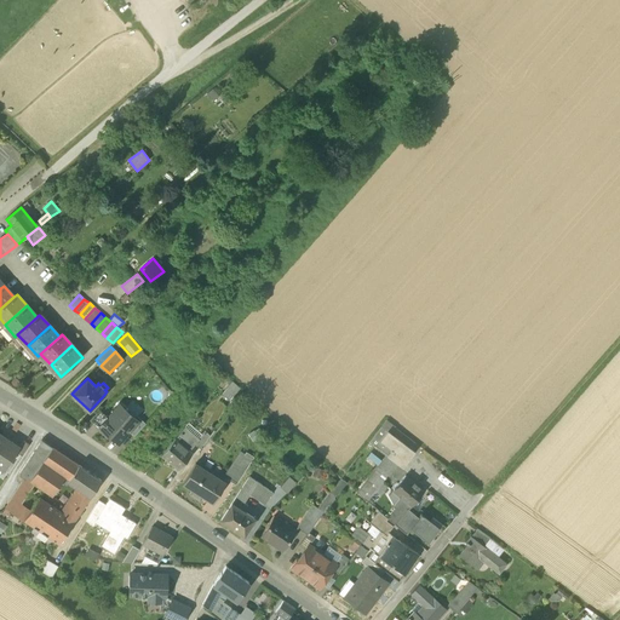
[(240,388),(231,382),(222,394),(230,400),(240,388)]
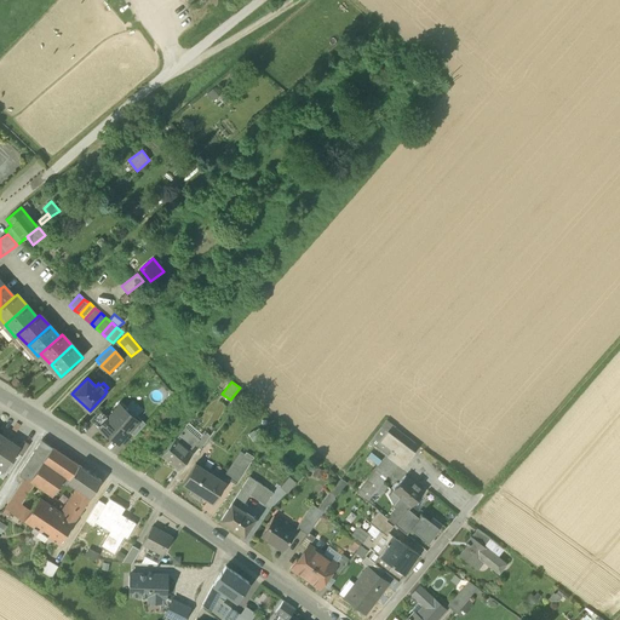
[(137,420),(125,409),(120,406),(115,411),(108,418),(101,426),(101,428),(119,443),(128,431),(138,422),(137,420)]
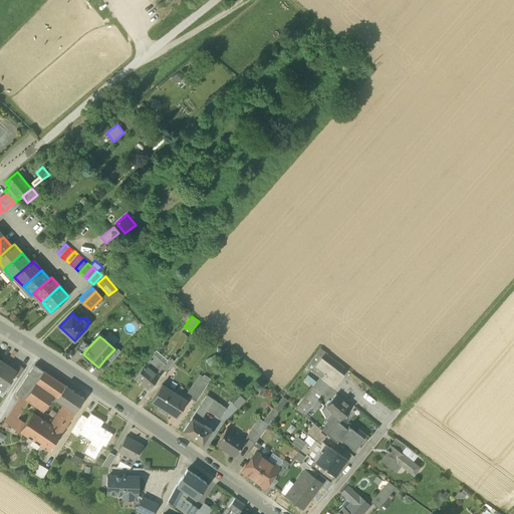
[(74,348),(82,355),(83,354),(83,353),(89,346),(82,340),(74,348)]
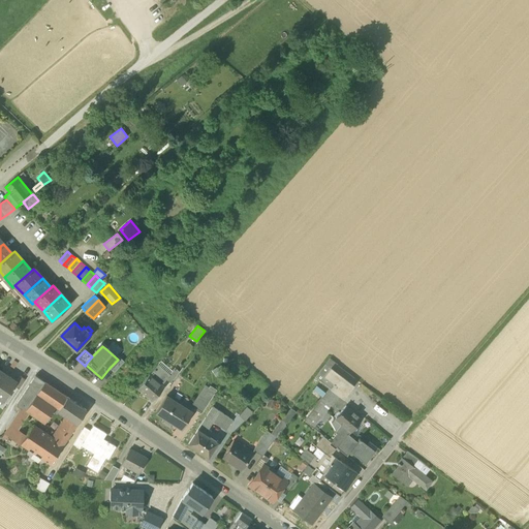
[(110,368),(115,372),(124,362),(119,356),(117,359),(118,360),(110,368)]
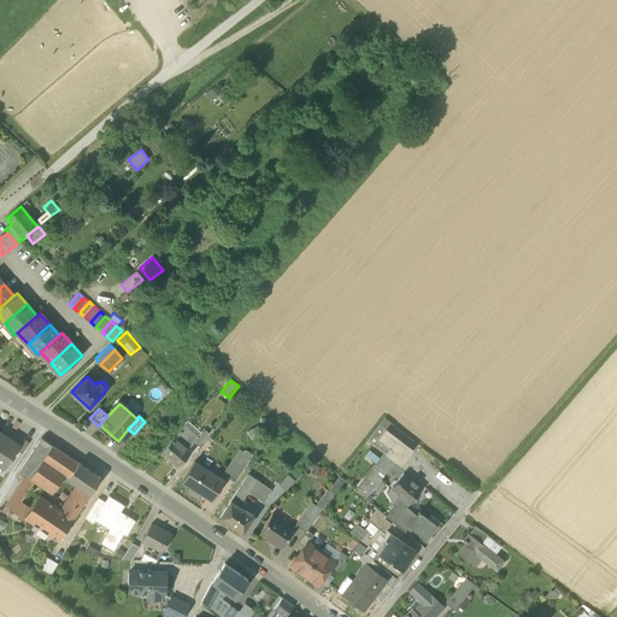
[(386,429),(409,447),(413,441),(385,418),(368,440),(385,453),(388,448),(389,446),(378,438),(386,429)]
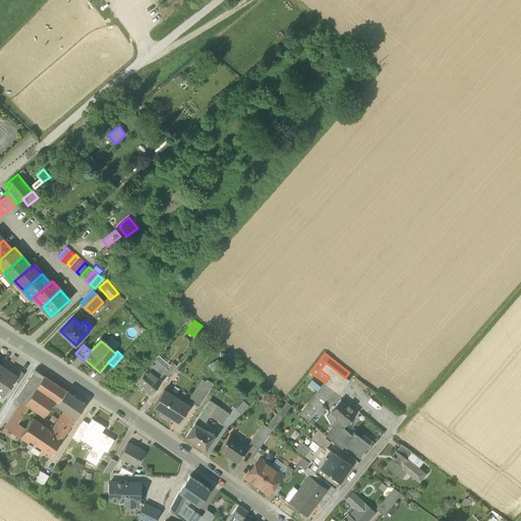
[(166,370),(170,364),(159,355),(155,361),(166,370)]
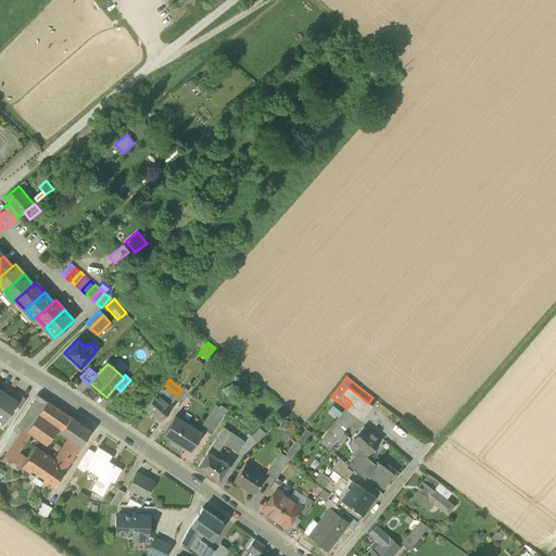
[(236,390),(231,382),(223,389),(227,395),(236,390)]
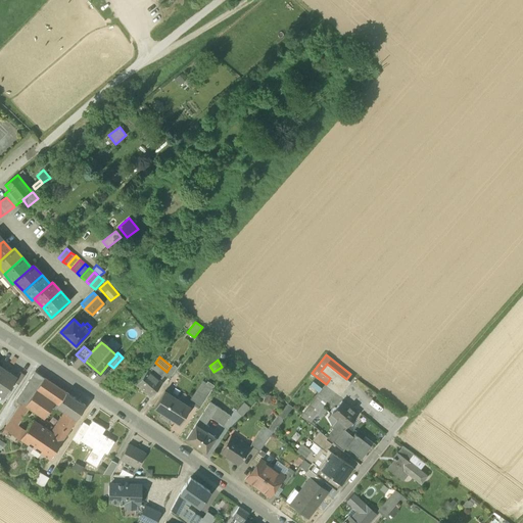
[(136,384),(151,396),(159,387),(157,385),(164,375),(167,373),(167,372),(155,363),(148,371),(147,371),(137,383),(136,384)]
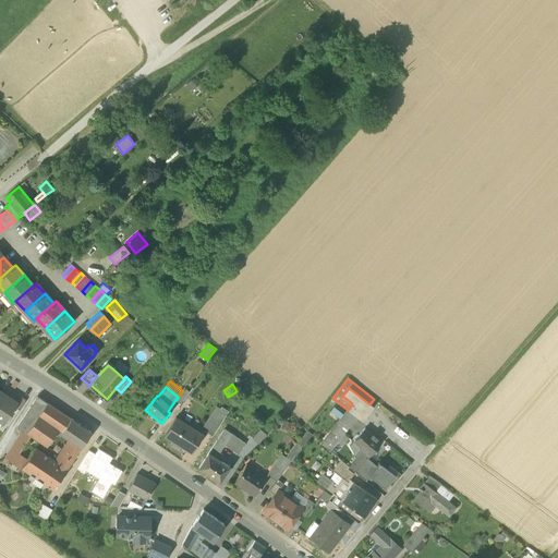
[(178,398),(176,400),(180,404),(190,392),(184,388),(182,390),(178,397),(178,398)]
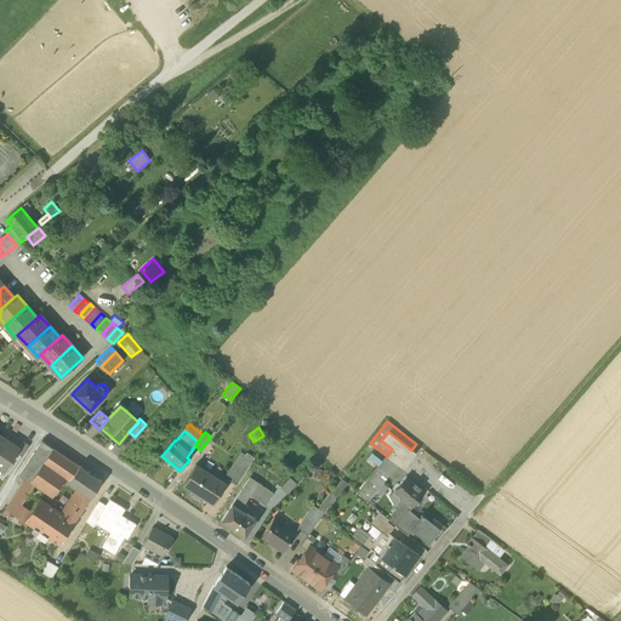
[(399,465),(400,465),(411,450),(388,432),(381,440),(392,449),(391,451),(387,456),(399,465)]
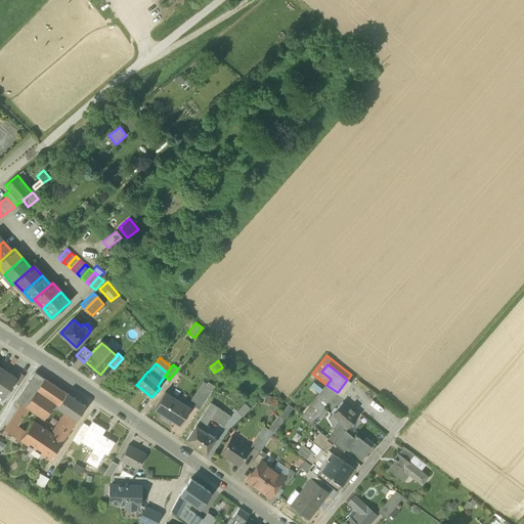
[(16,378),(7,372),(0,381),(0,395),(3,398),(13,382),(16,378)]
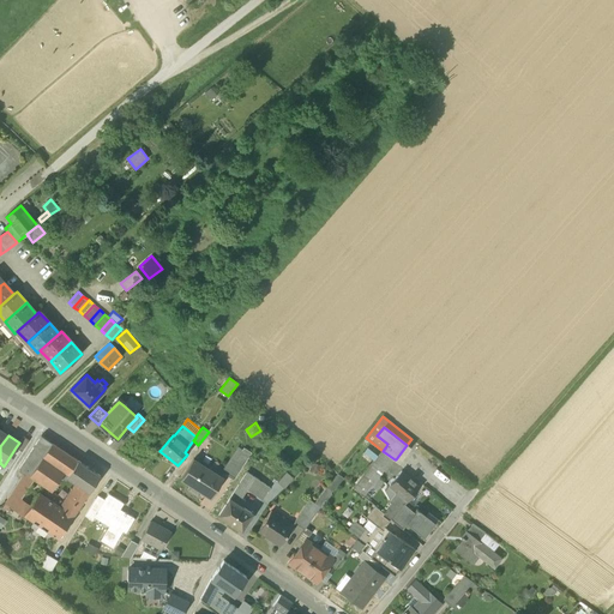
[(20,468),(22,469),(26,473),(35,479),(47,459),(62,470),(71,475),(78,461),(42,435),(20,468)]
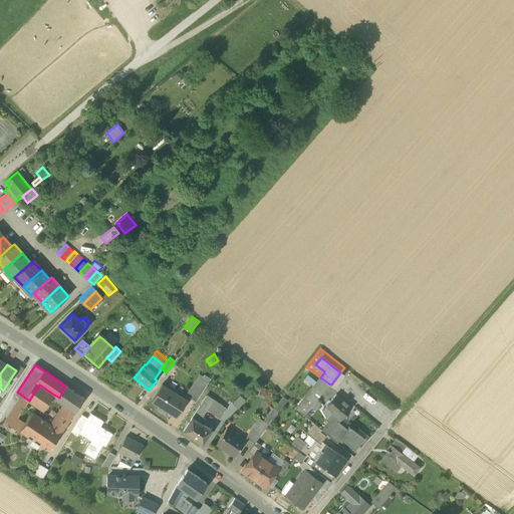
[(13,374),(18,378),(24,369),(19,365),(16,370),(13,374)]
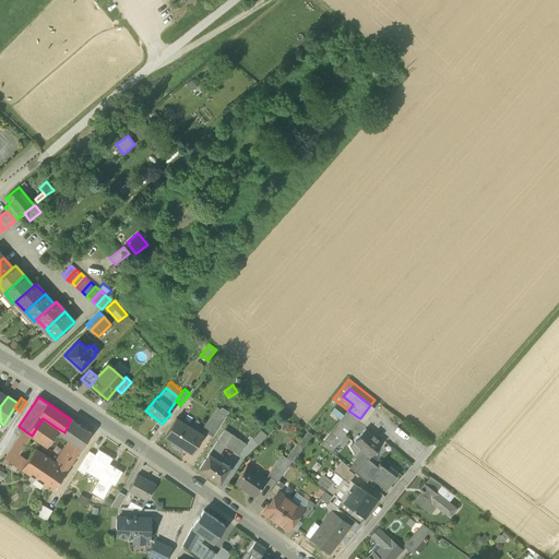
[(202,430),(212,437),(227,414),(217,407),(202,430)]
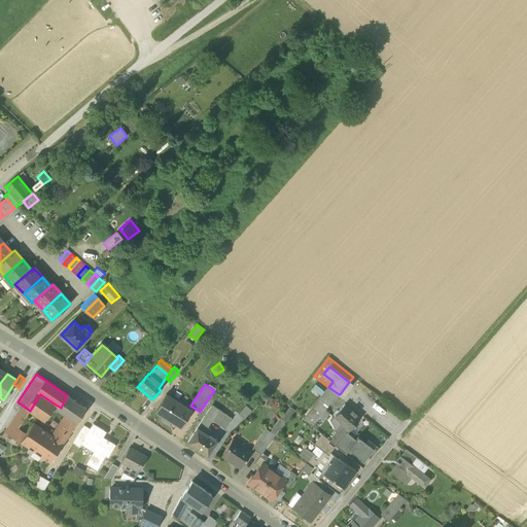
[(315,384),(312,389),(321,395),(324,391),(315,384)]
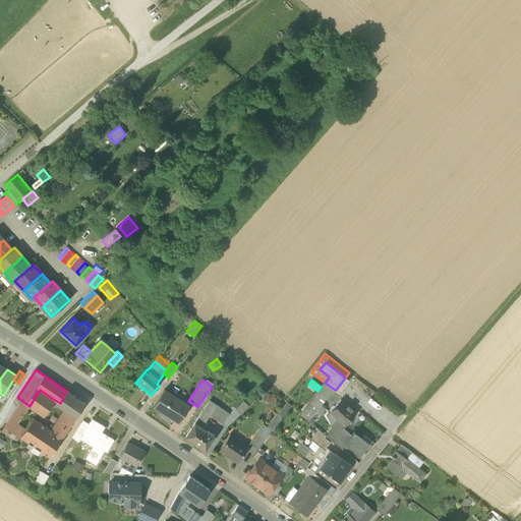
[(326,399),(327,400),(335,390),(325,383),(317,392),(326,399)]
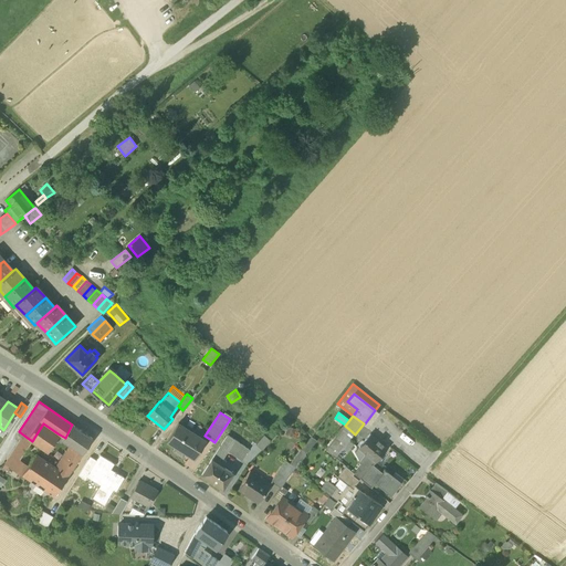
[(46,449),(58,433),(43,423),(32,441),(44,450),(46,449)]
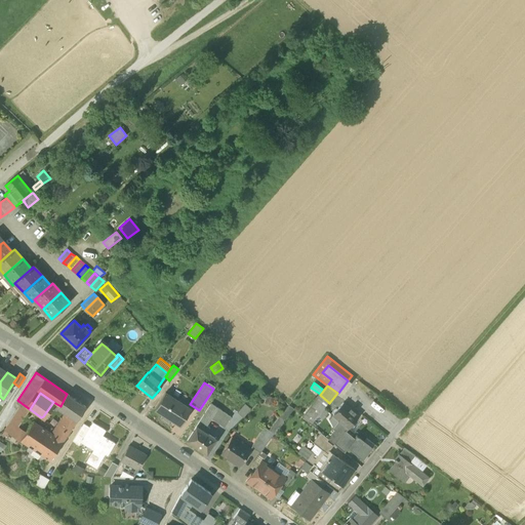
[(171,419),(180,426),(191,408),(189,407),(165,393),(155,409),(163,414),(161,419),(168,423),(171,419)]
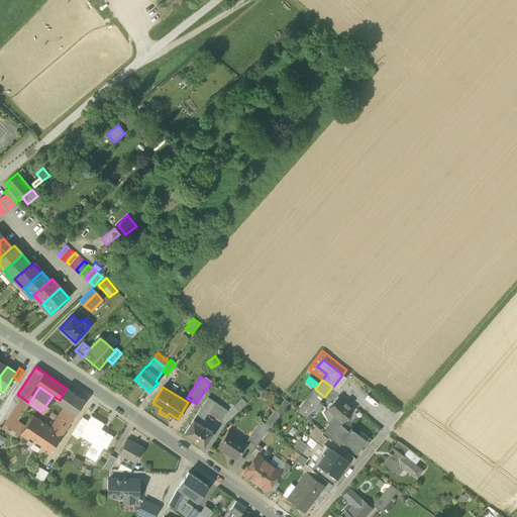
[(85,401),(66,388),(60,400),(59,402),(66,407),(76,414),(85,401)]
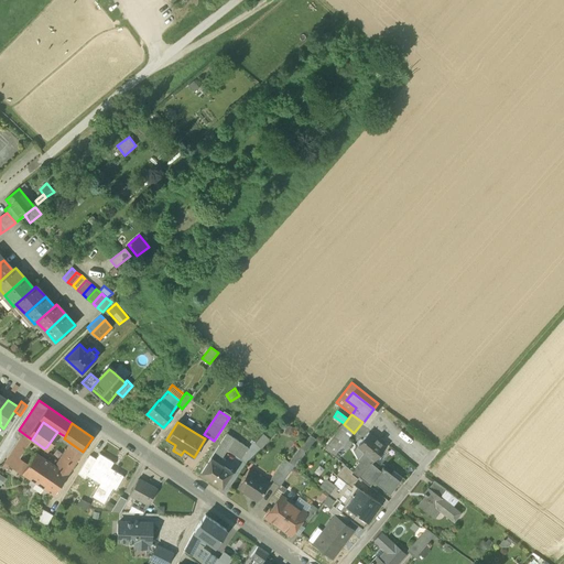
[(294,427),(286,424),(284,433),(292,435),(294,427)]
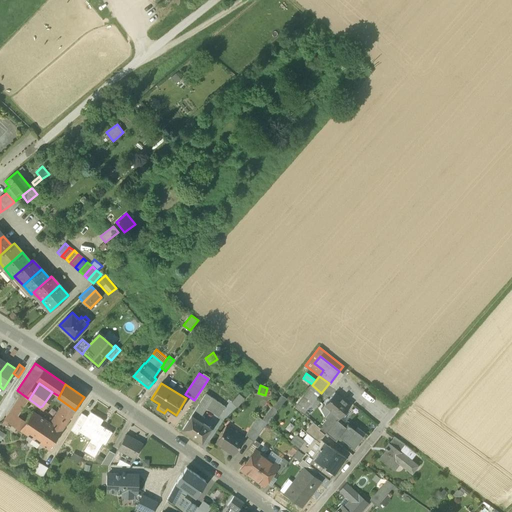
[(295,407),(303,414),(310,405),(316,398),(320,392),(312,385),(295,407)]
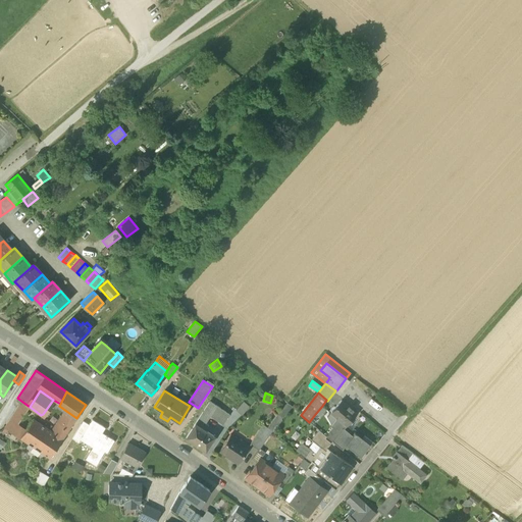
[(210,416),(222,424),(229,414),(210,401),(203,411),(210,416)]
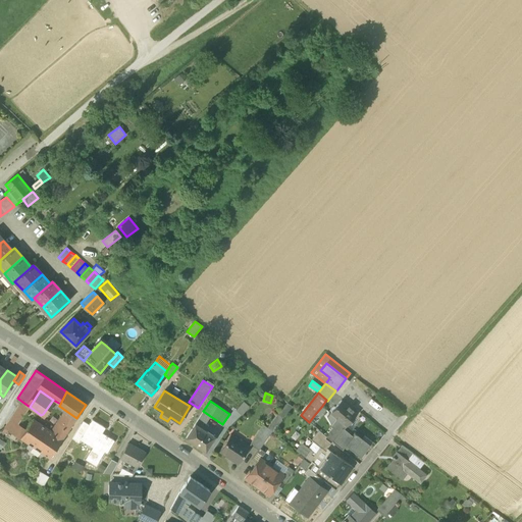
[(330,413),(337,419),(346,425),(356,413),(342,401),(330,413)]
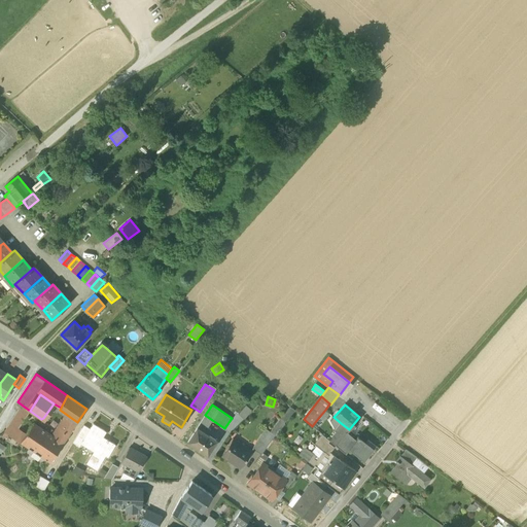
[(5,432),(11,436),(18,428),(30,411),(23,406),(22,408),(5,432)]
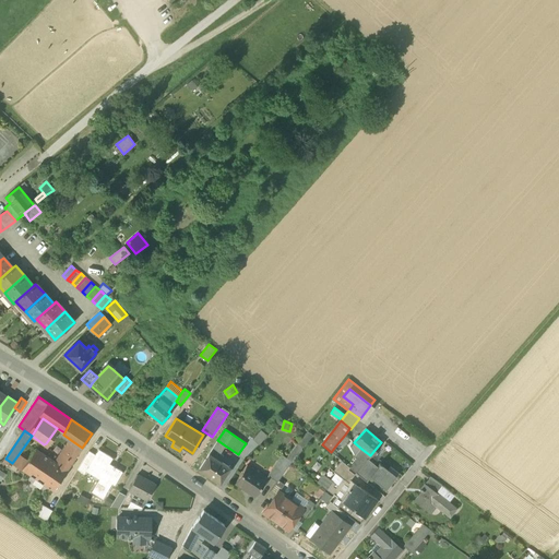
[(252,439),(259,444),(266,436),(260,430),(252,439)]
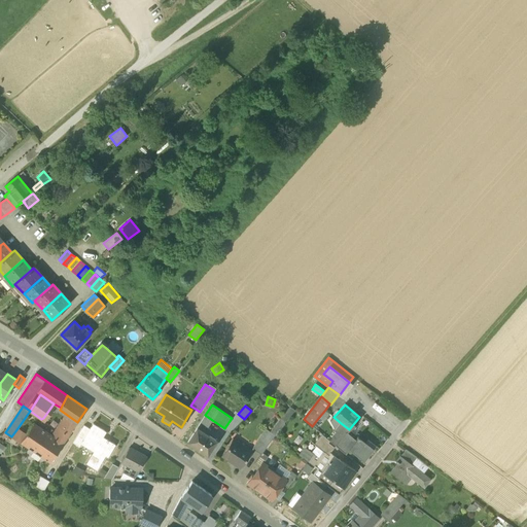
[(275,435),(284,424),(284,421),(293,409),(289,407),(280,418),(270,432),(275,435)]
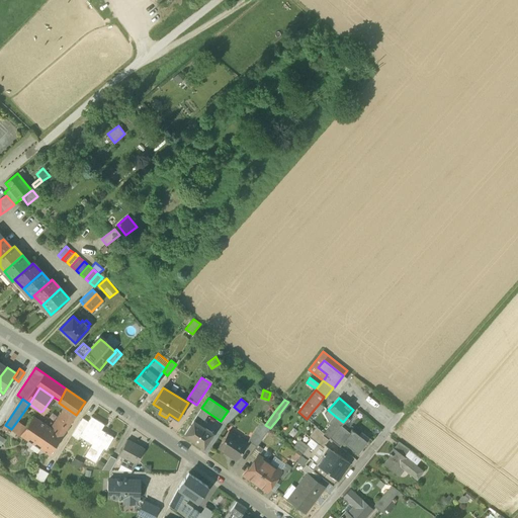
[(324,406),(320,403),(314,410),(319,414),(324,406)]
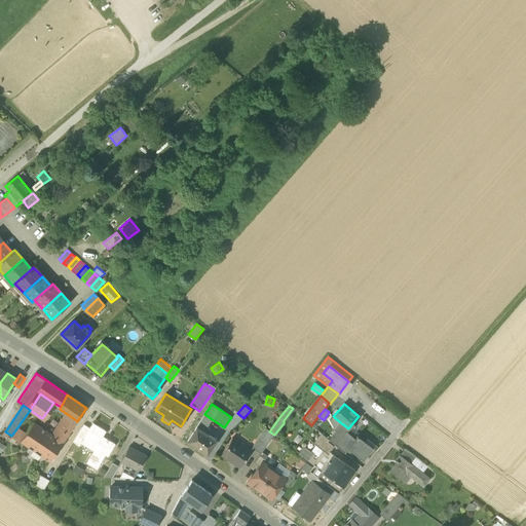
[(67,414),(52,435),(64,442),(77,421),(67,414)]
